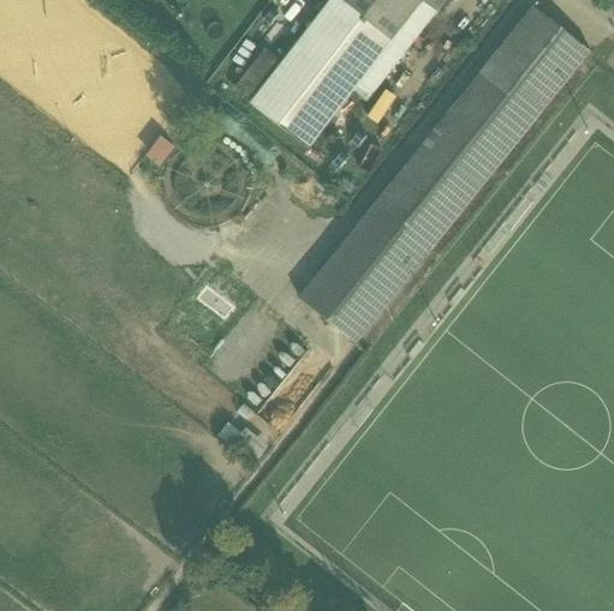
[(391,39),(343,0),(332,0),(252,103),(307,145),(347,94),(387,43),(391,39)]
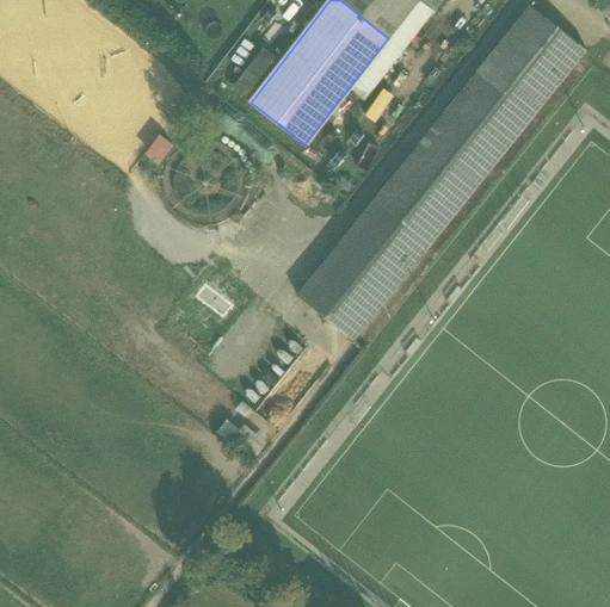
[(340,0),(388,38),(389,41),(408,16),(420,0),(340,0)]
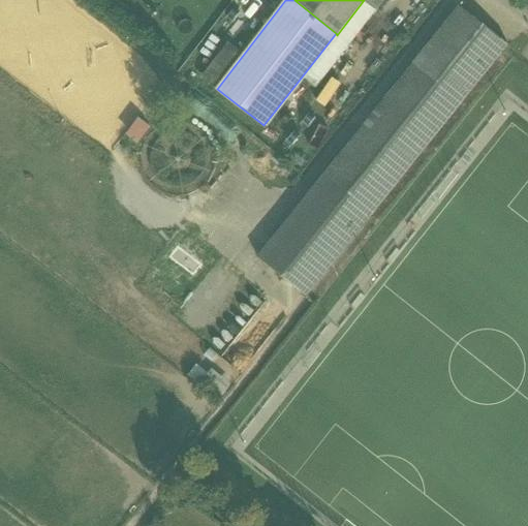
[(364,0),(353,13),(366,23),(377,7),(368,0),(364,0)]
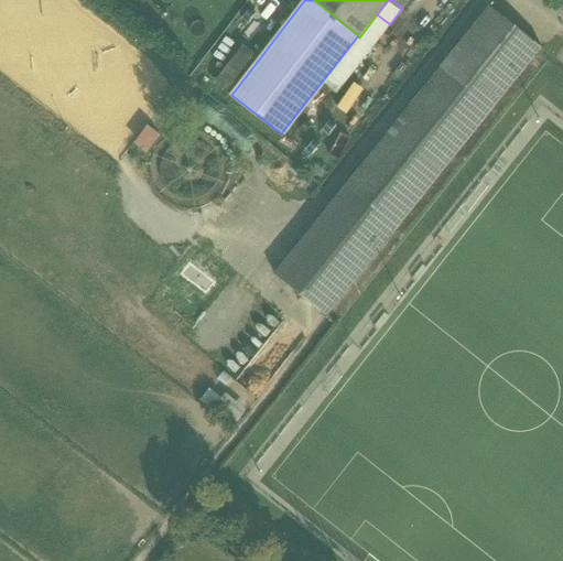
[(539,46),(488,4),(439,66),(490,108),(539,46)]
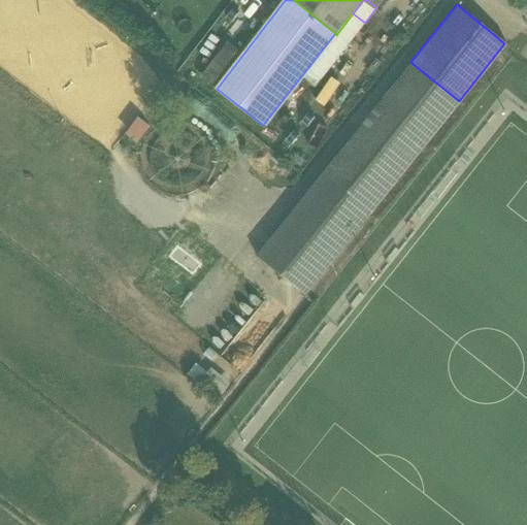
[(353,13),(336,35),(335,33),(332,37),(346,47),(365,23),(353,13)]
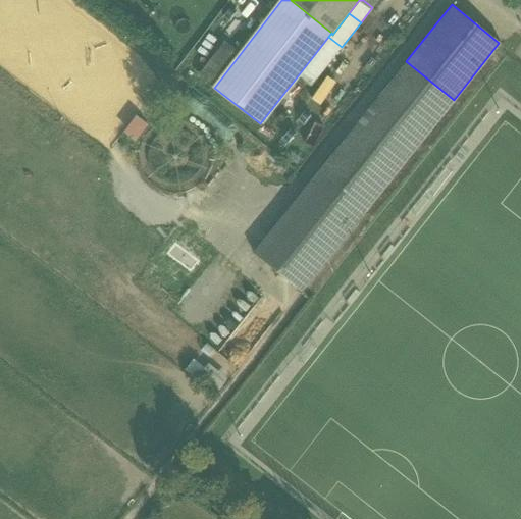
[(295,80),(307,89),(342,47),(328,37),(295,80)]
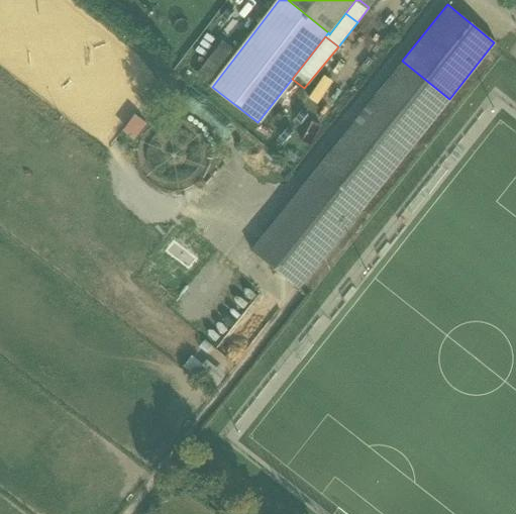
[(196,72),(208,81),(234,46),(222,37),(196,72)]
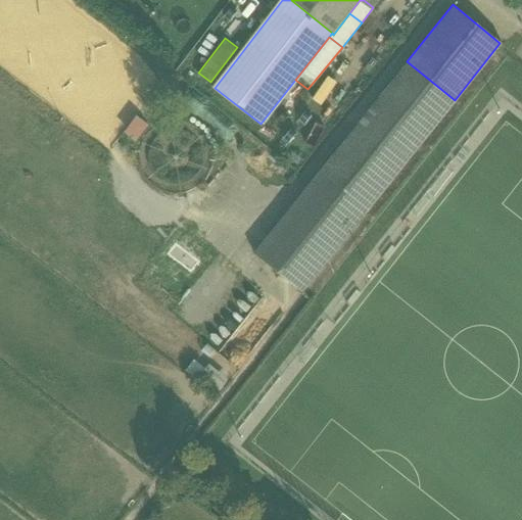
[(407,61),(317,174),(365,213),(455,100),(407,61)]
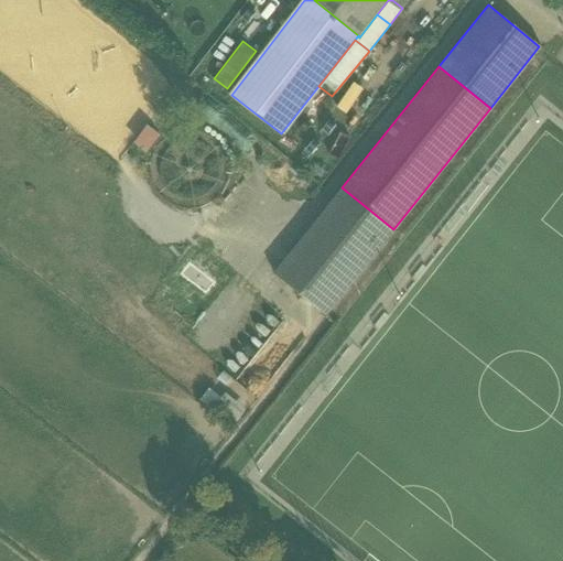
[(318,86),(281,133),(294,143),(332,96),(318,86)]
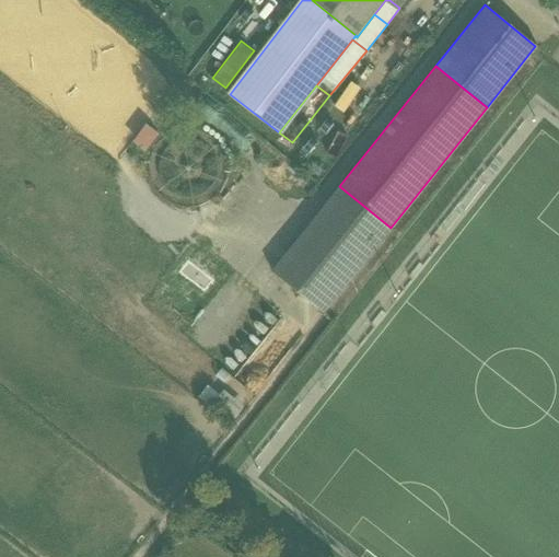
[(146,127),(135,139),(142,147),(154,134),(146,127)]
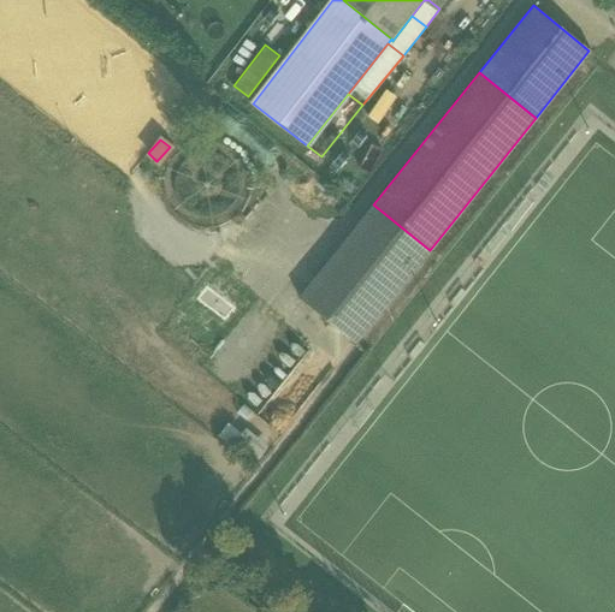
[(430,250),(373,205),(299,298),(354,344),(430,250)]
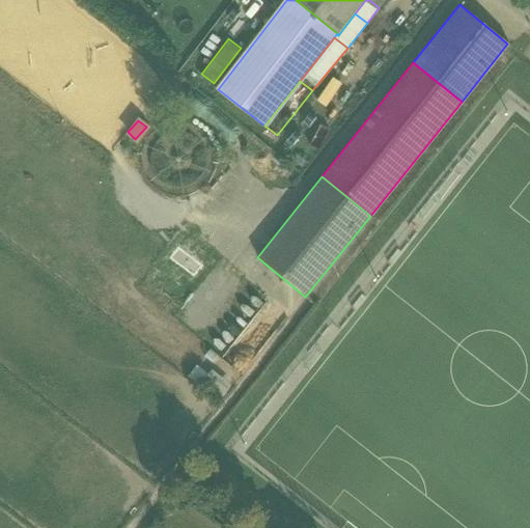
[(217,398),(228,385),(200,360),(189,372),(217,398)]
